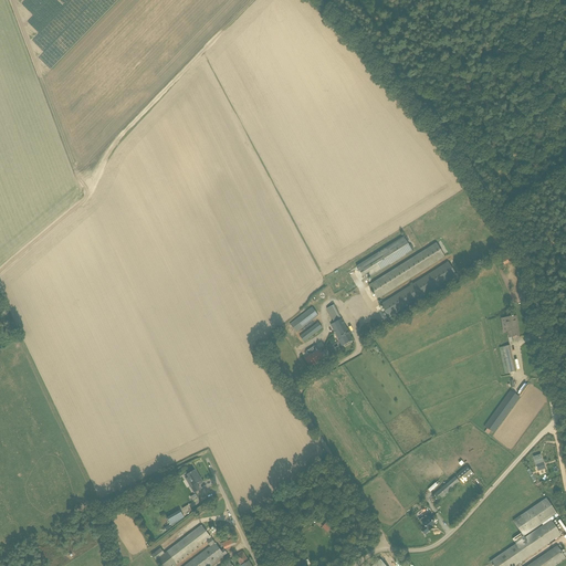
[(409,247),(407,242),(405,239),(404,237),(356,266),(365,281),(412,251),(411,250),(409,247)]
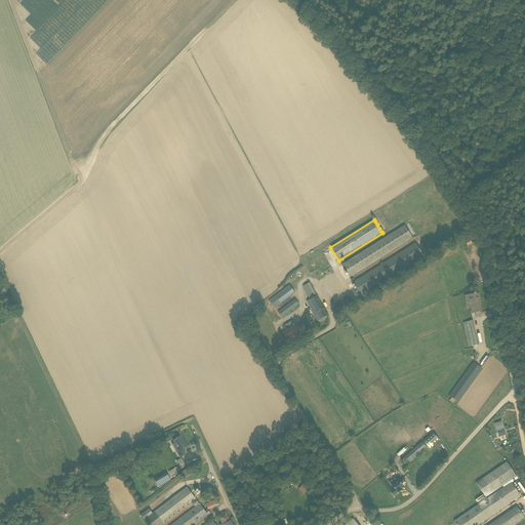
[(404,226),(342,266),(350,278),(412,238),(404,226)]
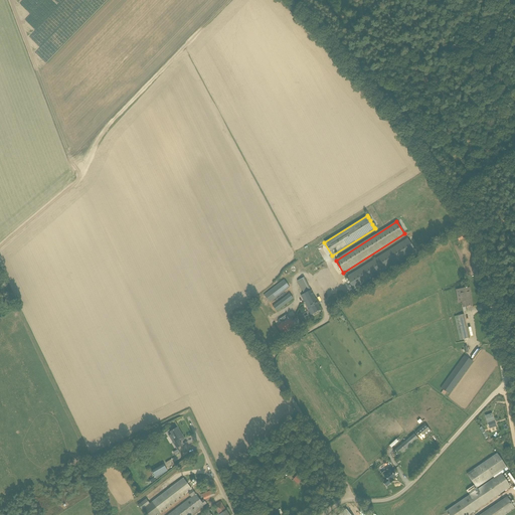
[(407,238),(346,278),(354,290),(415,250),(407,238)]
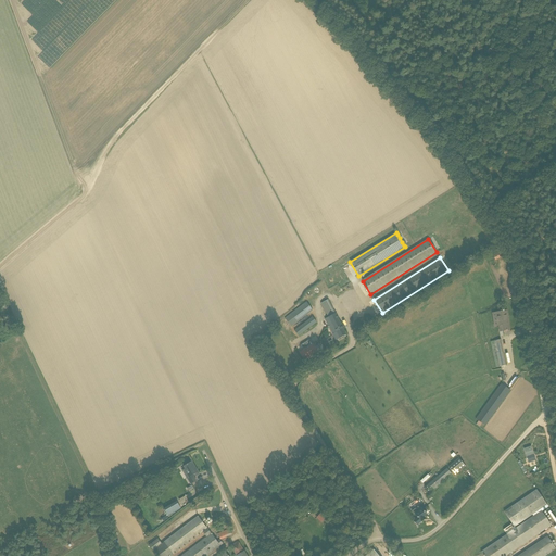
[(328,316),(336,312),(328,299),(320,303),(328,316)]
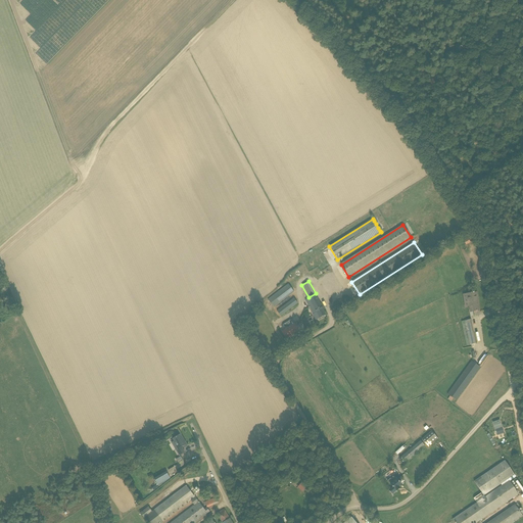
[(268,299),(274,307),(294,292),(288,284),(268,299)]
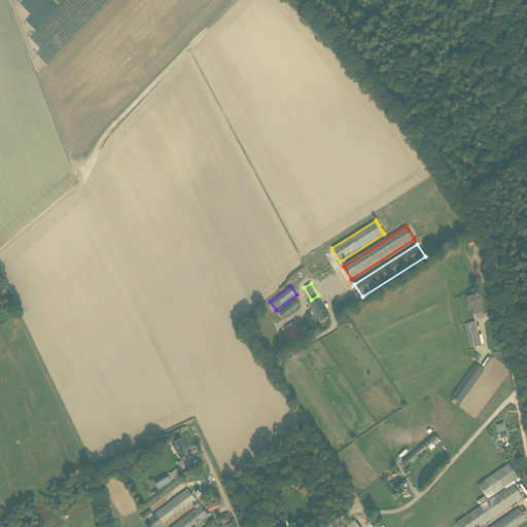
[(481,300),(480,294),(470,296),(472,309),(476,309),(477,314),(482,313),(480,300),(481,300)]
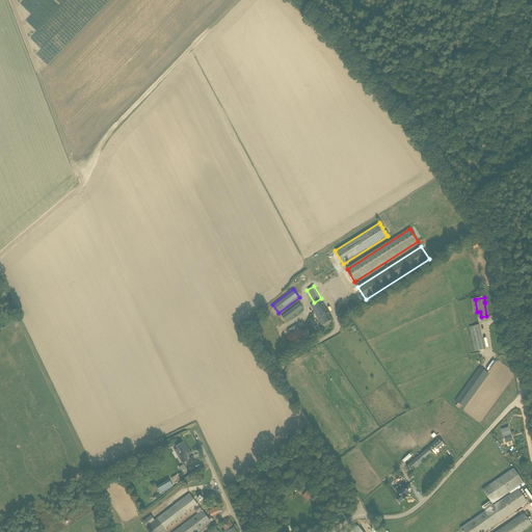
[(321,300),(314,303),(311,306),(321,326),(331,320),(321,300)]
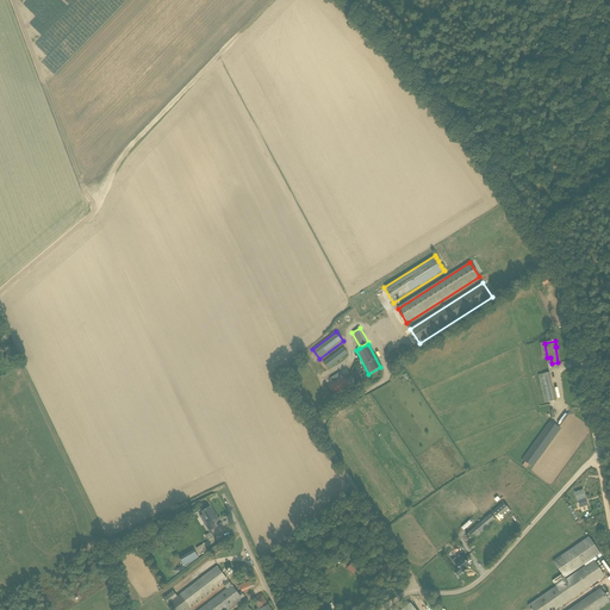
[(328,368),(347,354),(343,348),(323,363),(328,368)]
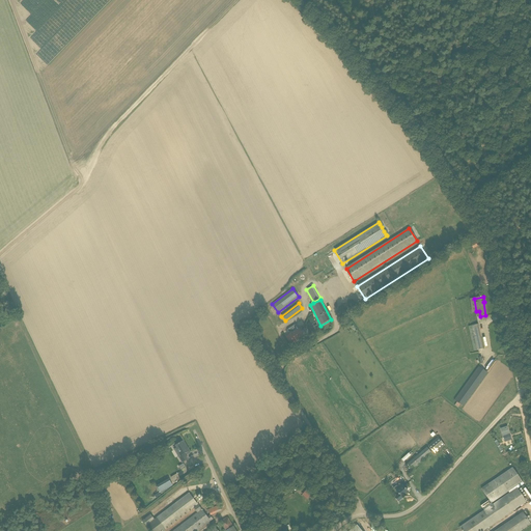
[(304,336),(299,329),(286,337),(291,344),(296,342),(295,341),(304,336)]
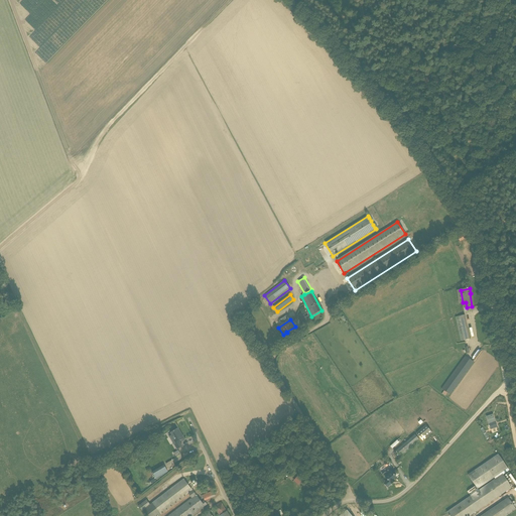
[(470,339),(467,328),(458,330),(461,341),(470,339)]
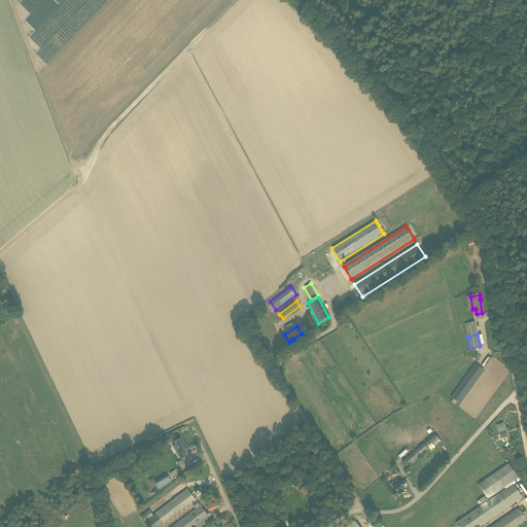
[(455,405),(457,401),(459,403),(484,370),(476,364),(451,397),(454,399),(452,402),(455,405)]
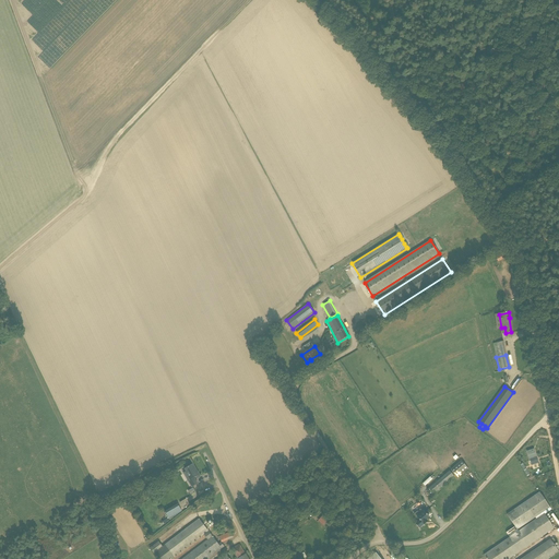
[(536,456),(534,449),(526,451),(530,460),(536,456)]
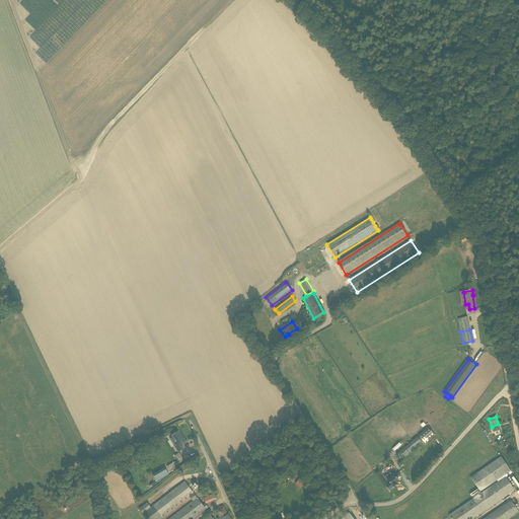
[(435,436),(428,428),(419,436),(425,444),(435,436)]
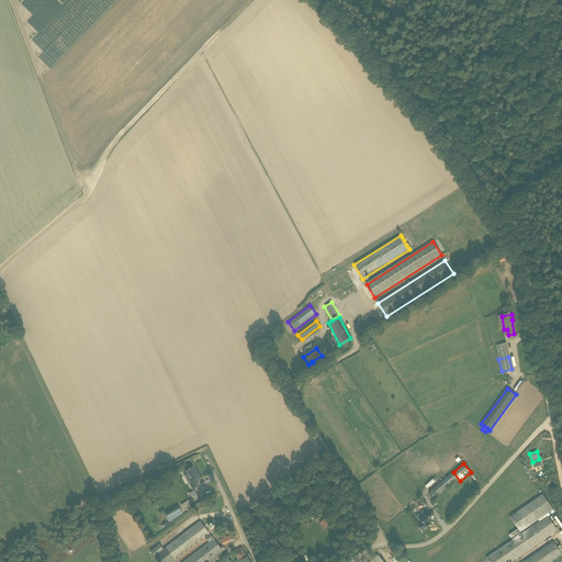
[(199,486),(195,481),(200,478),(194,467),(186,472),(191,481),(189,483),(193,490),(199,486)]
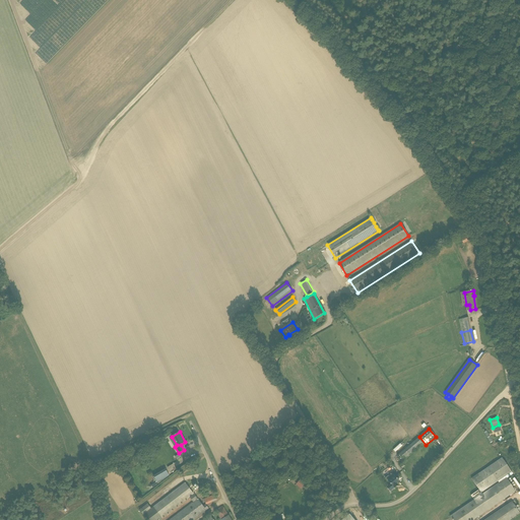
[(424,444),(418,438),(399,455),(404,461),(424,444)]
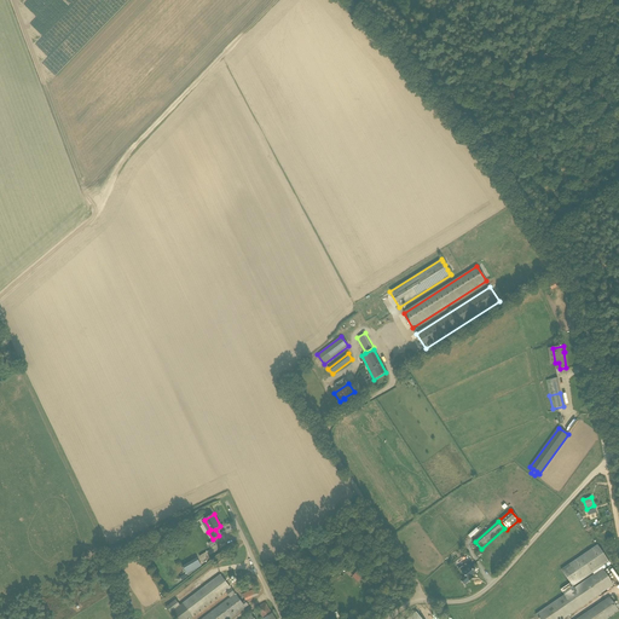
[(162,545),(172,539),(168,533),(158,539),(162,545)]
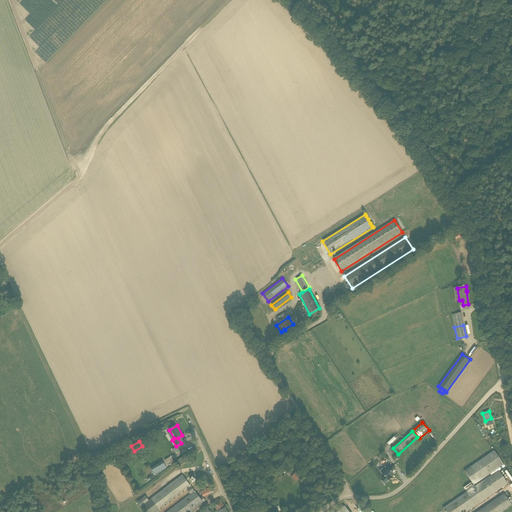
[(504,465),(494,451),(464,471),(474,485),(504,465)]
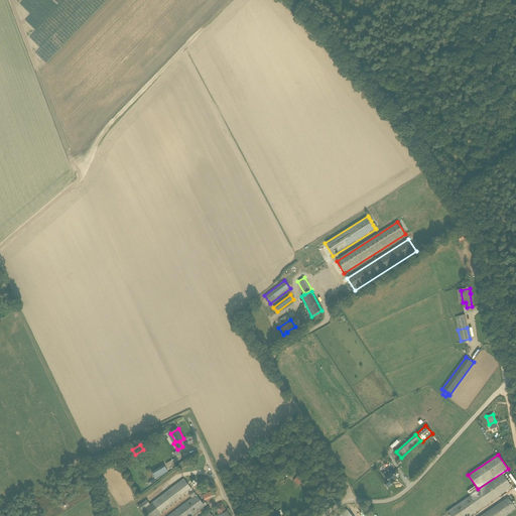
[(167,472),(164,466),(152,473),(156,479),(167,472)]
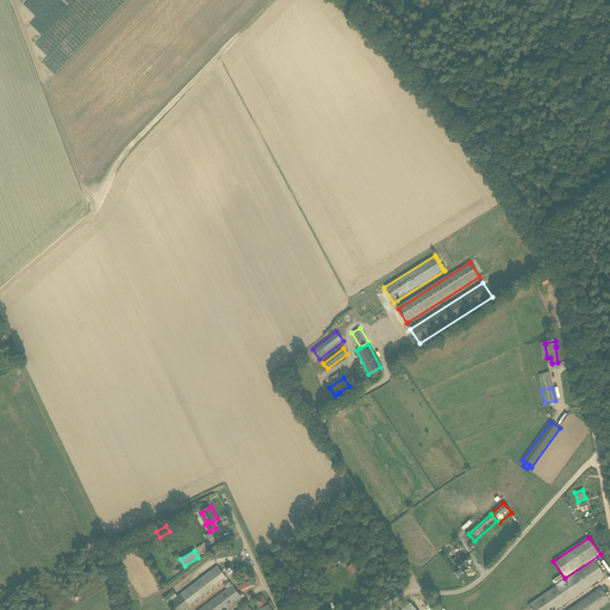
[(468,565),(460,555),(453,561),(455,565),(458,568),(454,571),(458,576),(462,572),(462,571),(468,565)]
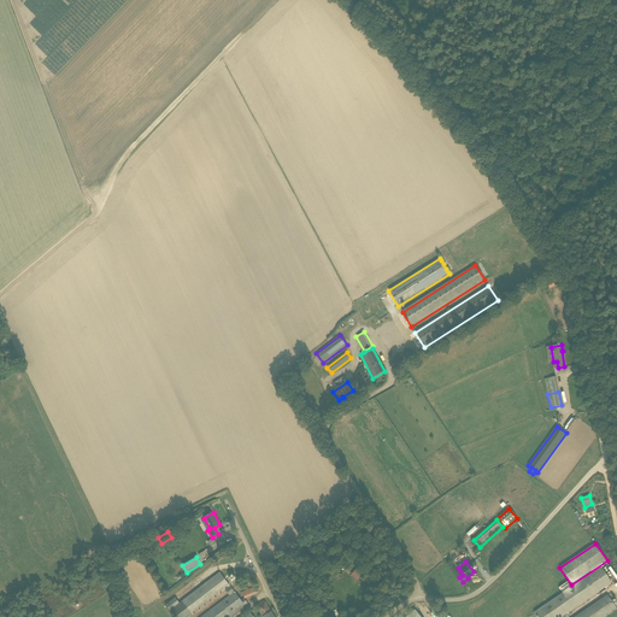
[(536,616),(562,616),(611,583),(600,568),(534,612),(536,616)]
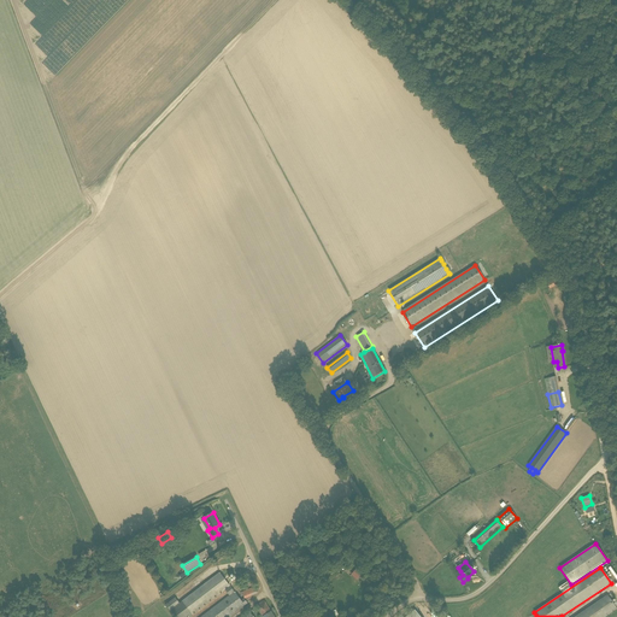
[(357,569),(353,571),(359,577),(362,580),(364,576),(357,569)]
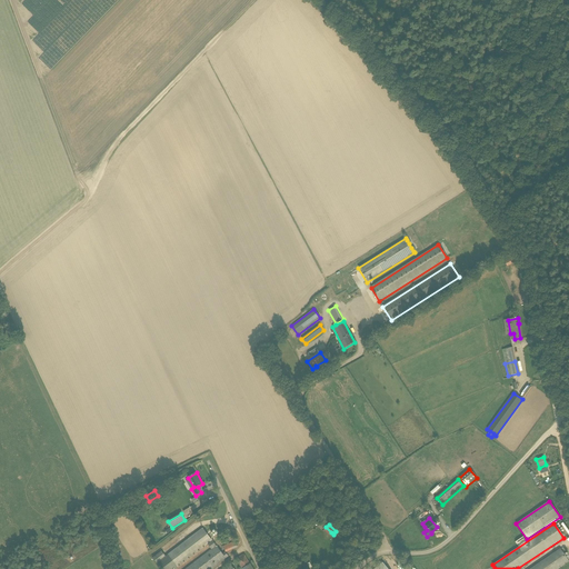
[(202,528),(166,557),(161,551),(152,558),(157,563),(160,568),(175,568),(208,545),(212,541),(202,528)]
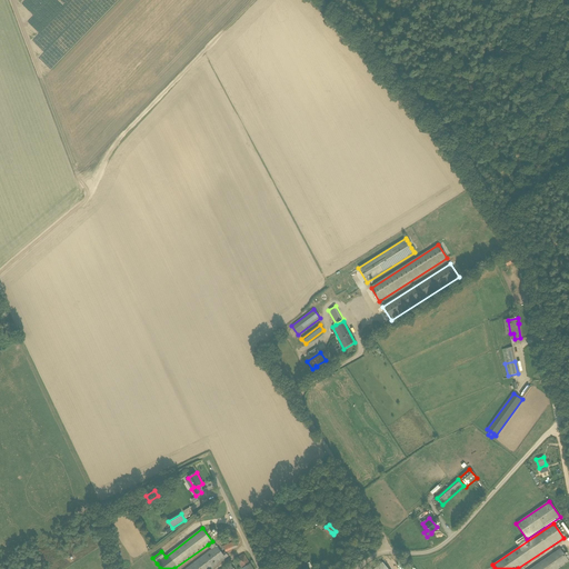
[(226,552),(222,555),(217,547),(216,547),(212,541),(208,545),(211,550),(186,568),(211,568),(226,559),(228,557),(226,552)]
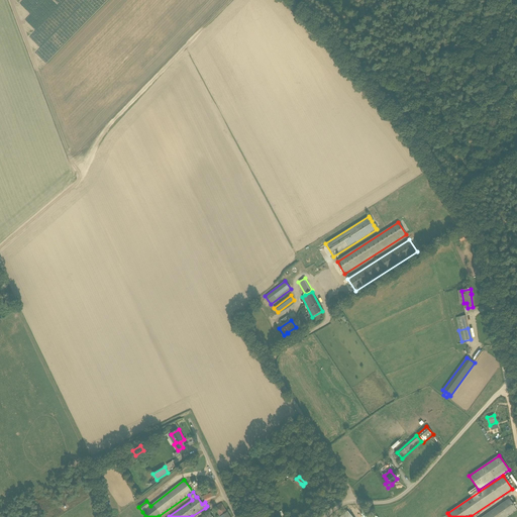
[(214,492),(203,497),(205,501),(216,497),(214,492)]
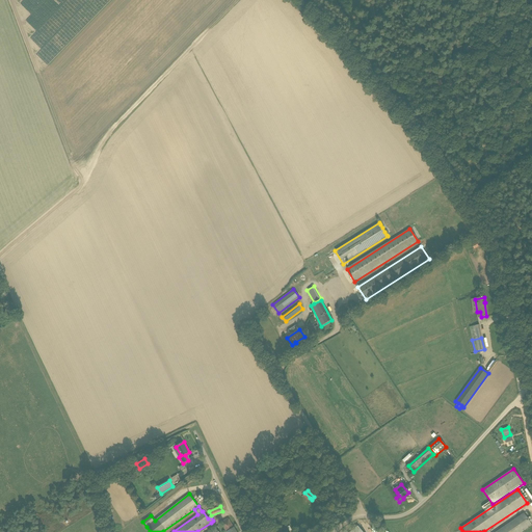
[(524,513),(496,531),(521,531),(531,525),(524,513)]
